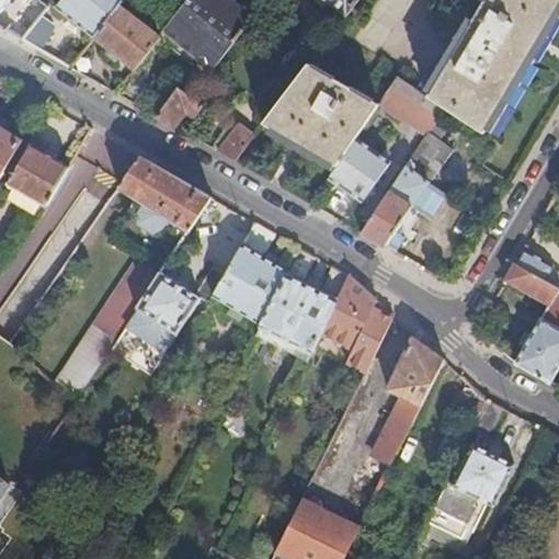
[(21,38),(40,14),(47,4),(41,0),(25,0),(3,29),(21,38)]
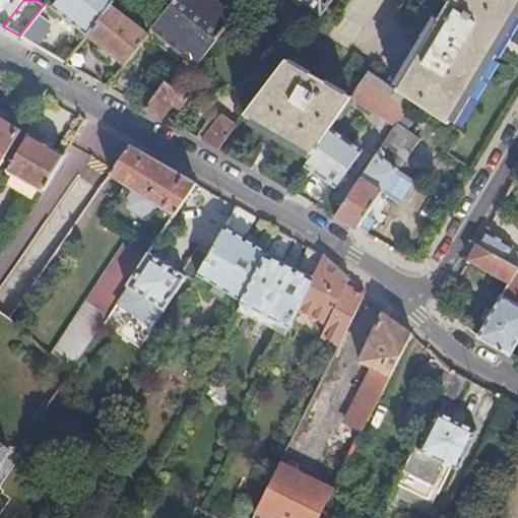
[(55,0),(51,5),(85,34),(109,3),(111,0),(55,0)]
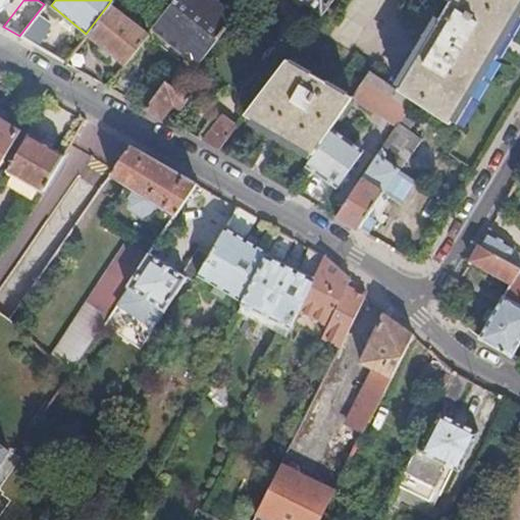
[(172,0),(150,29),(195,64),(236,12),(220,0),(172,0)]
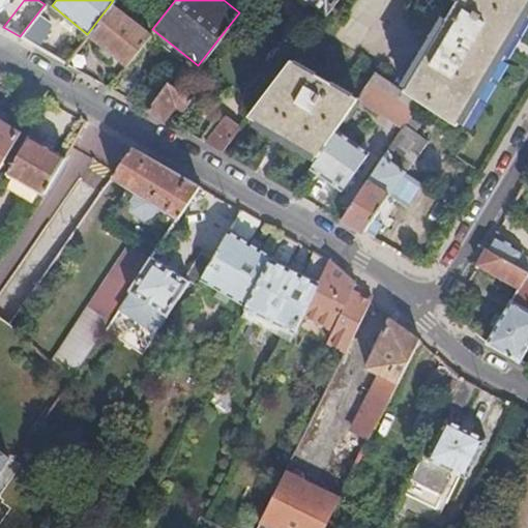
[(306,0),(324,13),(334,0),(306,0)]
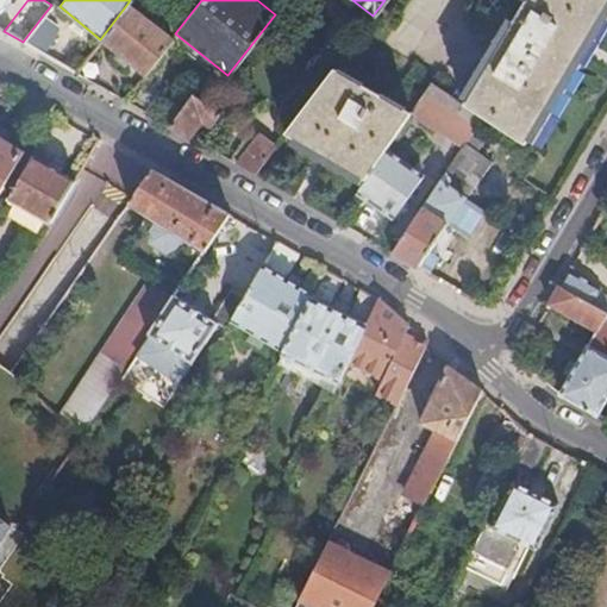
[(525,0),(463,105),(481,117),(525,145),(605,0),(525,0)]
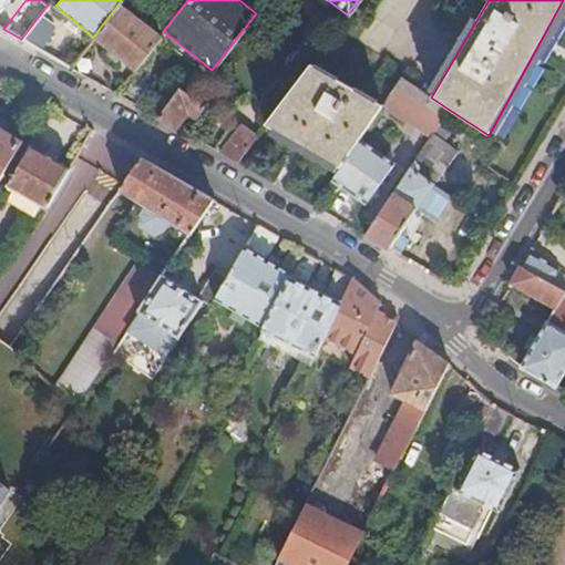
[(133,69),(160,37),(119,3),(93,37),(133,69)]
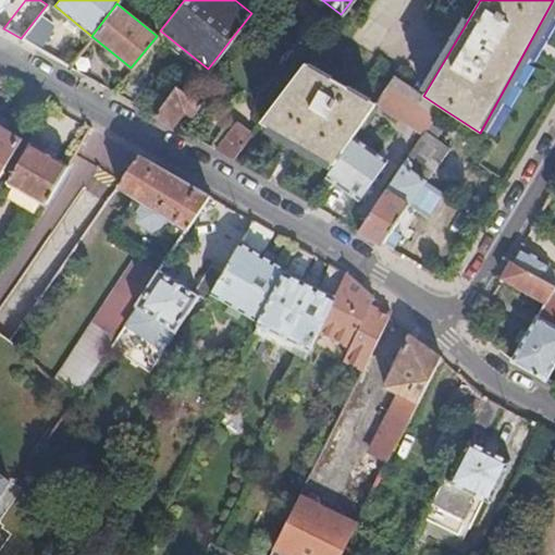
[(21,38),(34,46),(51,23),(39,14),(21,38)]
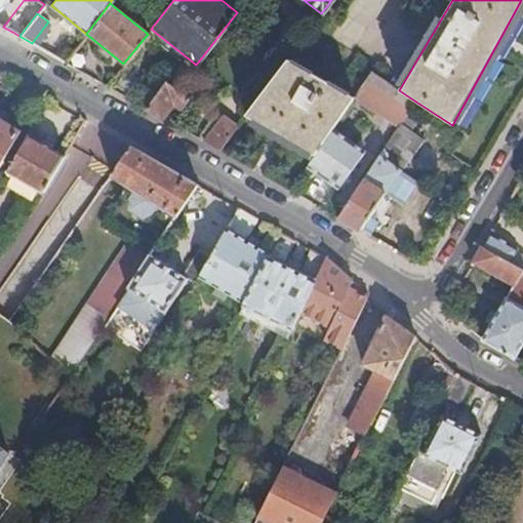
[(332,129),(352,98),(286,58),(243,115),(313,157),(332,129)]
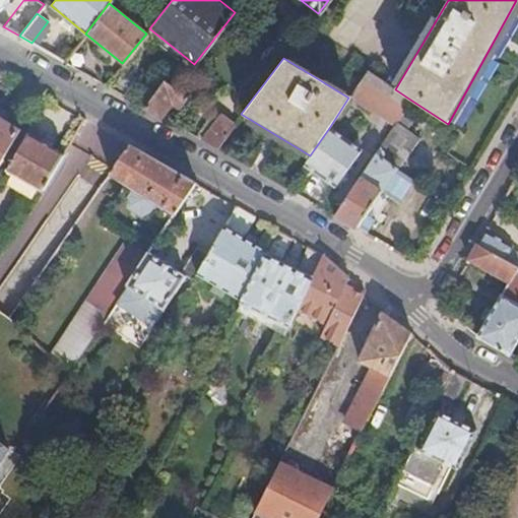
[(362,78),(366,80),(405,107),(410,100),(395,89),(367,71),(362,78)]
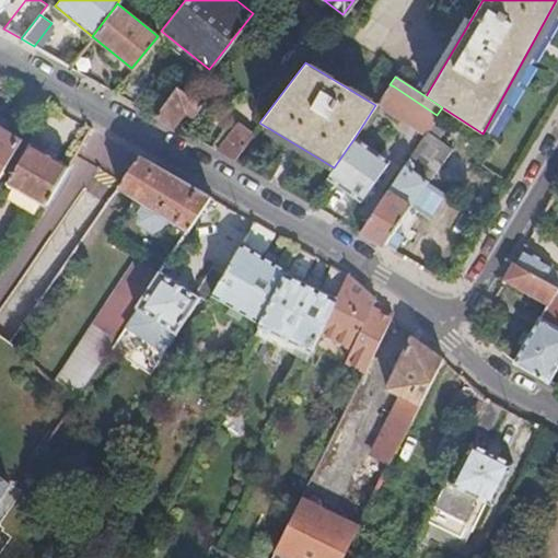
[(183,109),(193,117),(201,104),(188,95),(175,85),(153,115),(172,125),(183,109)]
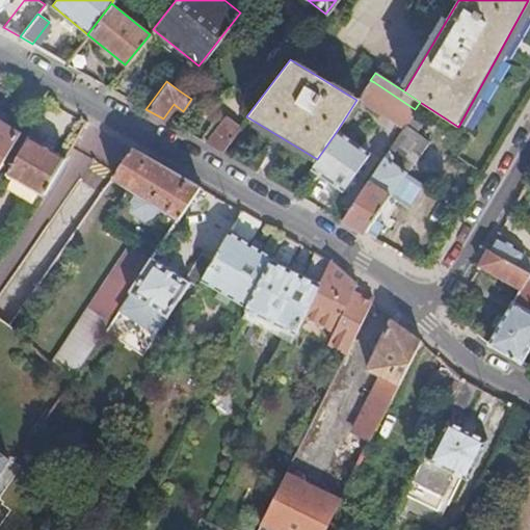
[(415,109),(374,82),(362,101),(403,128),(405,125),(415,109)]
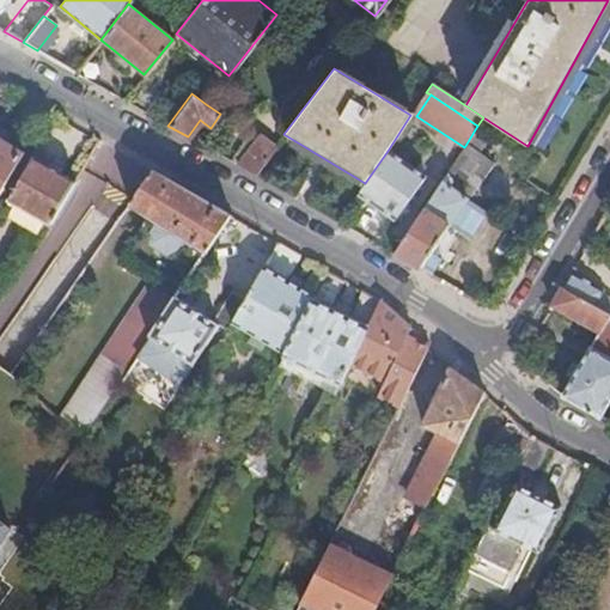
[(0,116),(8,104),(0,98),(0,189),(24,150),(0,134),(0,116)]
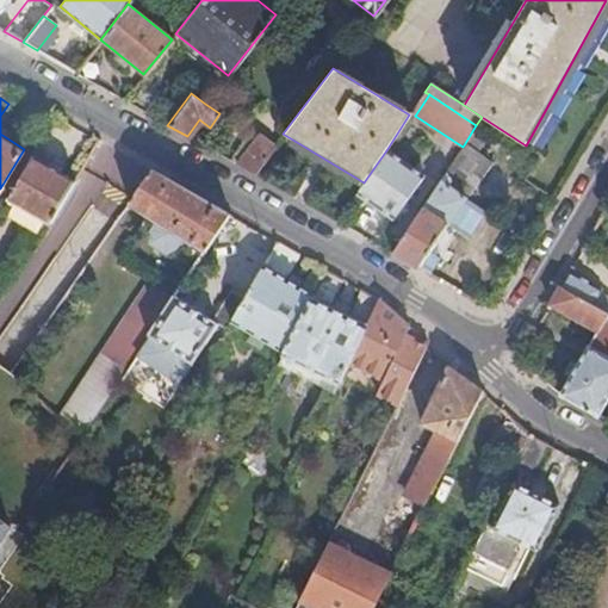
[(252,174),(273,147),(258,135),(235,165),(252,174)]
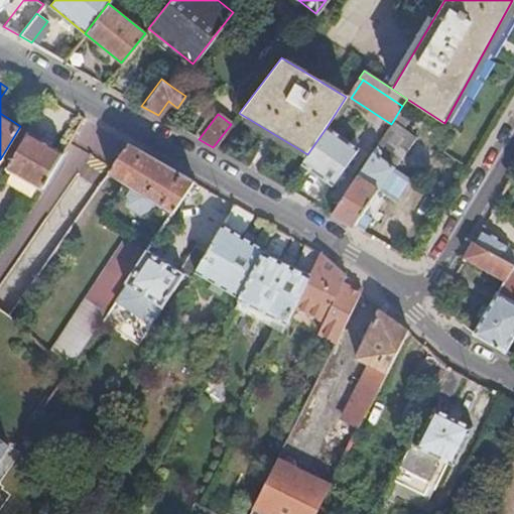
[(393,121),(391,124),(332,215),(352,227),(378,188),(393,199),(408,177),(393,167),(415,135),(393,121)]
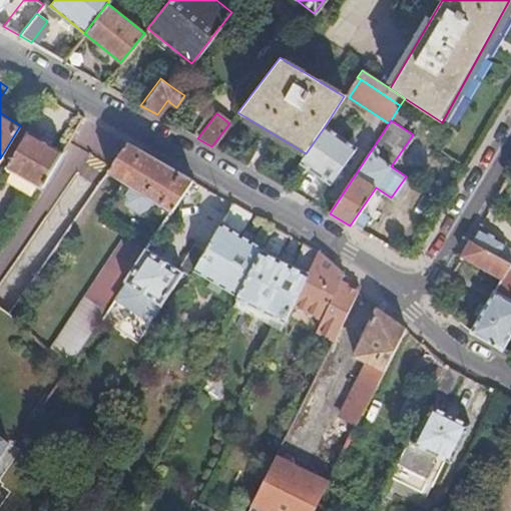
[(306,153),(299,164),(330,185),(355,146),(325,126),(306,153)]
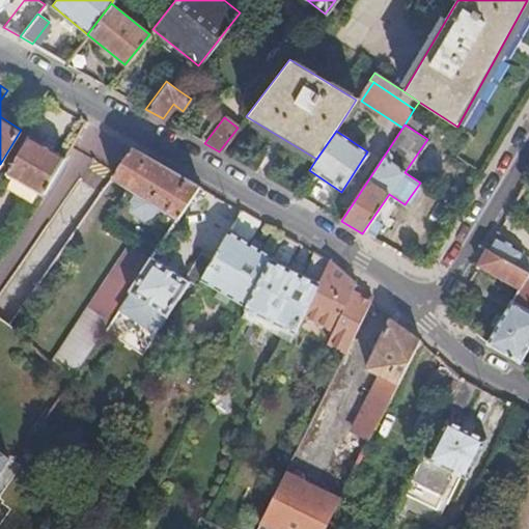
[(6,177),(40,198),(45,191),(64,157),(28,135),(6,172),(8,173),(6,177)]
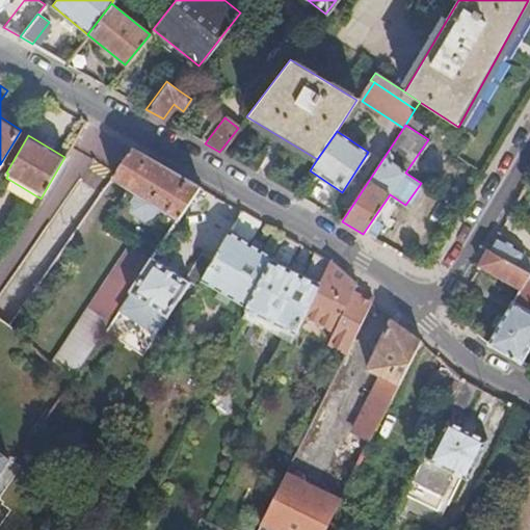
[(159,206),(178,217),(200,185),(166,166),(133,148),(113,177),(136,191),(132,200),(131,209),(144,217),(153,214),(159,206)]
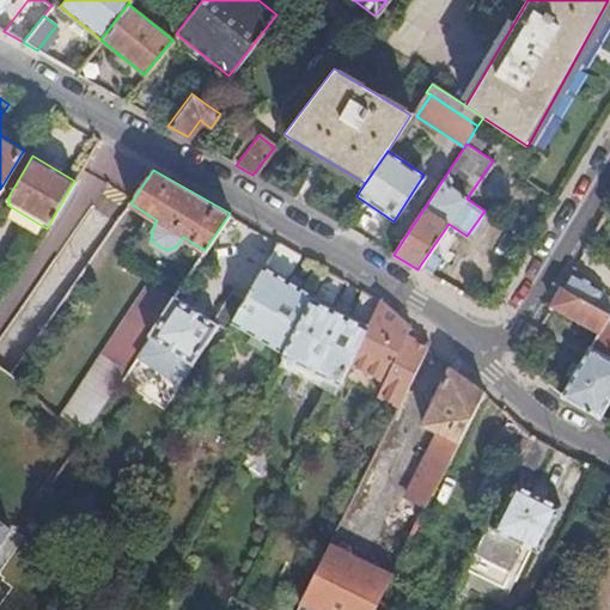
[(279,242),(246,299),(233,323),(286,353),(315,294),(287,278),(300,254),(279,242)]
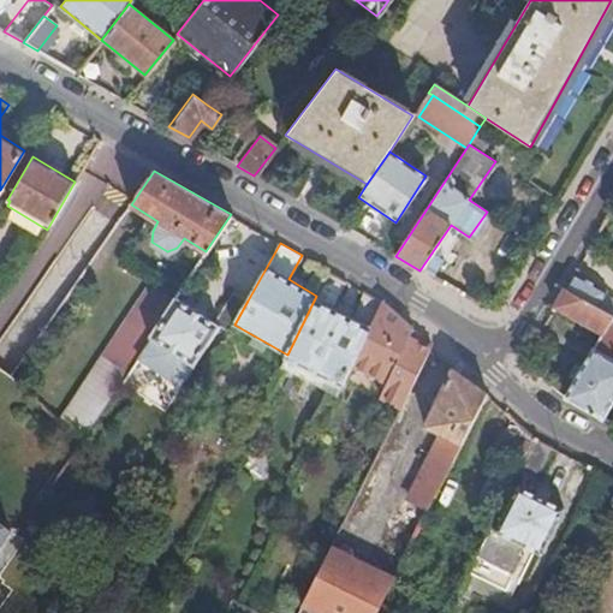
[(281,367),(335,394),(343,380),(382,301),(363,291),(350,316),(333,308),(346,281),(329,271),(316,296),(287,355),(281,367)]
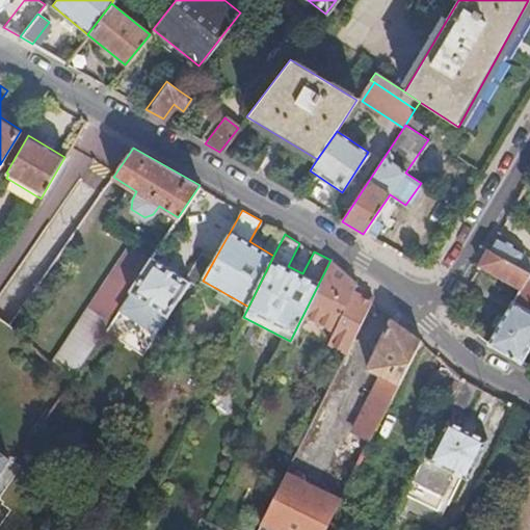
[(515,265),(522,254),(524,250),(495,234),(486,248),(515,265)]
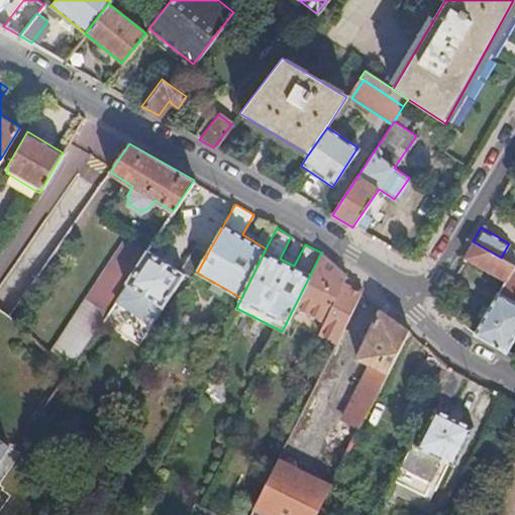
[(126,235),(48,350),(70,369),(125,284),(147,249),(126,235)]
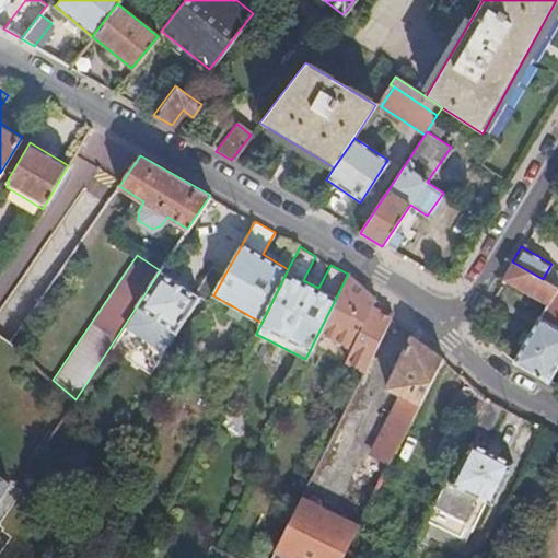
[(548,379),(557,361),(557,287),(543,279),(512,262),(502,278),(546,302),(514,358),(548,379)]
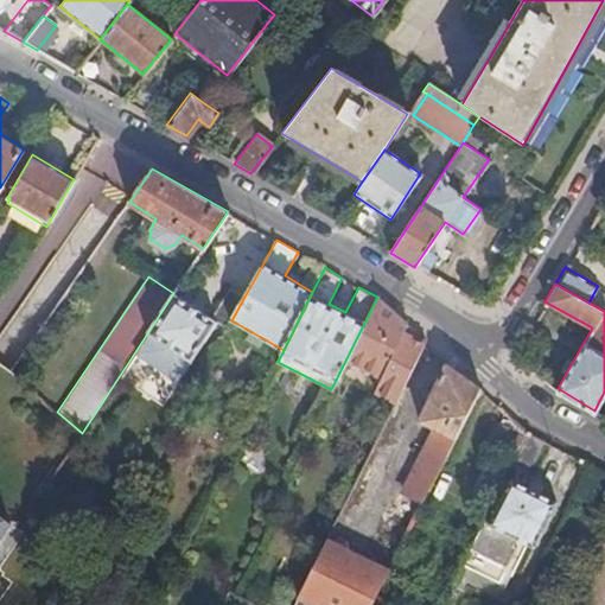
[(212,318),(173,293),(147,333),(192,362),(218,323),(227,328),(231,320),(244,297),(230,288),(212,318)]
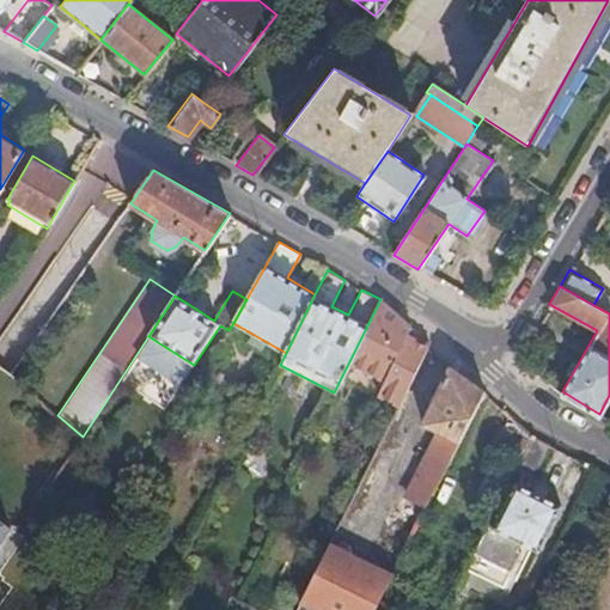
[(609,310),(609,297),(601,292),(593,305),(609,313),(609,310)]
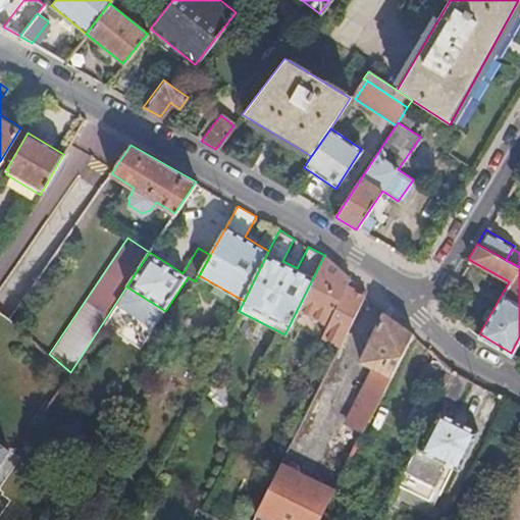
[(324,255),(291,322),(319,336),(338,302),(344,305),(352,289),(347,286),(350,278),(343,272),(324,255)]
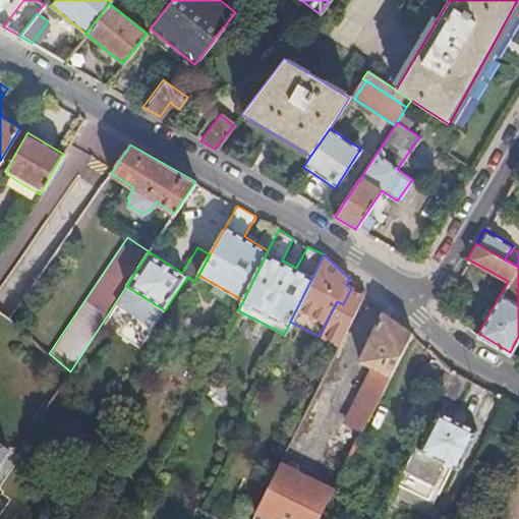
[(359,359),(373,366),(390,375),(411,332),(386,313),(384,312),(359,359)]
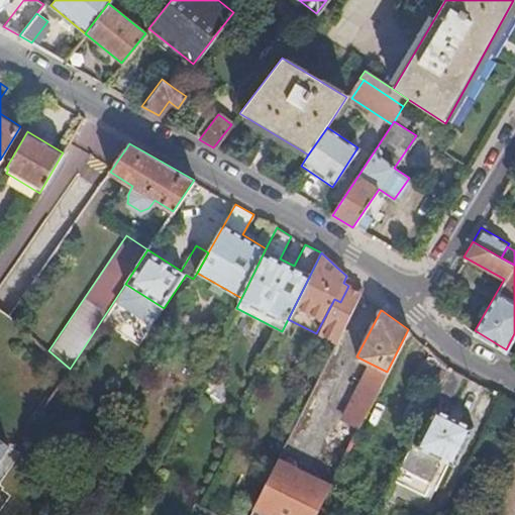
[(415,371),(440,384),(449,366),(448,365),(427,346),(415,371)]
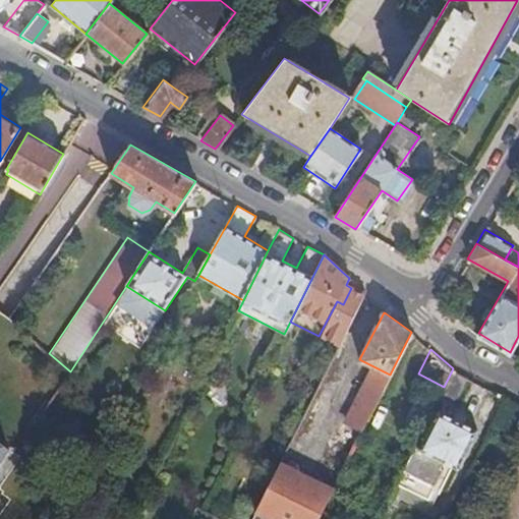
[(390,375),(373,366),(346,420),(362,428),(390,375)]
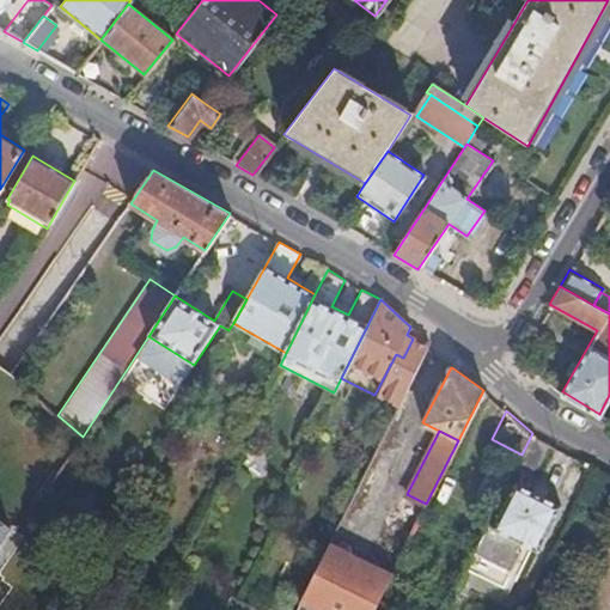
[(532,433),(522,455),(516,468),(529,475),(531,475),(534,473),(550,443),(532,433)]
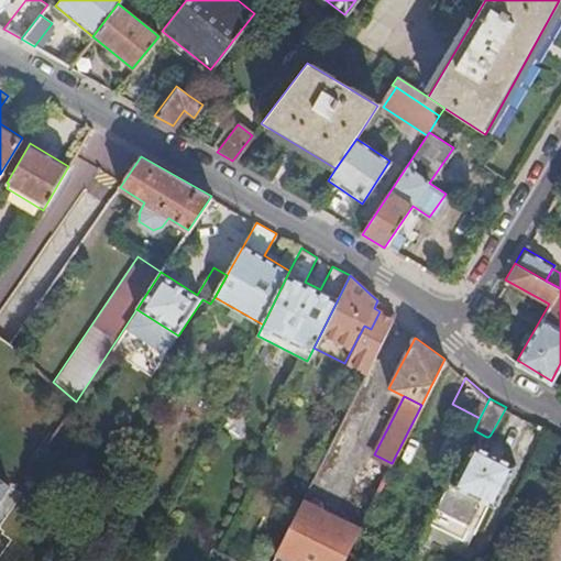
[(453,484),(449,481),(428,521),(462,540),(470,525),(475,528),(487,503),(495,506),(516,464),(474,443),(453,484)]
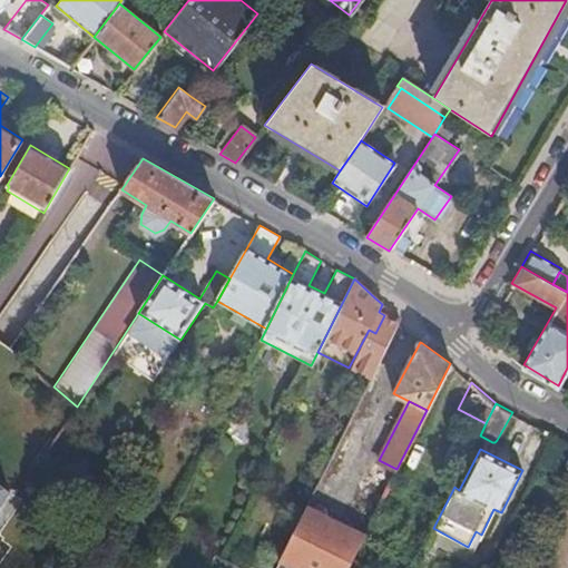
[(307,506),(275,567),(346,567),(387,489),(370,480),(346,525),(307,506)]
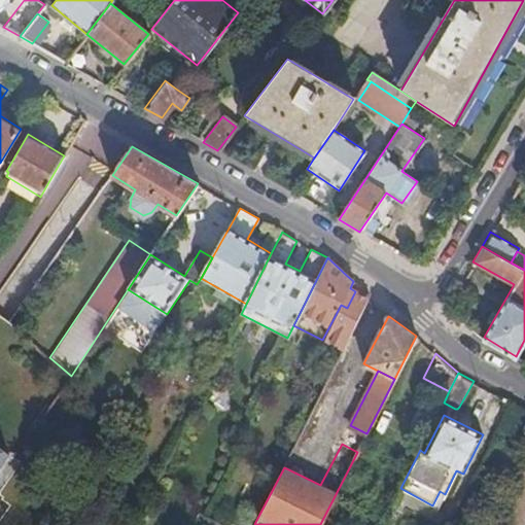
[(0,496),(0,485),(3,481),(0,479),(0,466),(9,453),(0,446),(0,496)]
